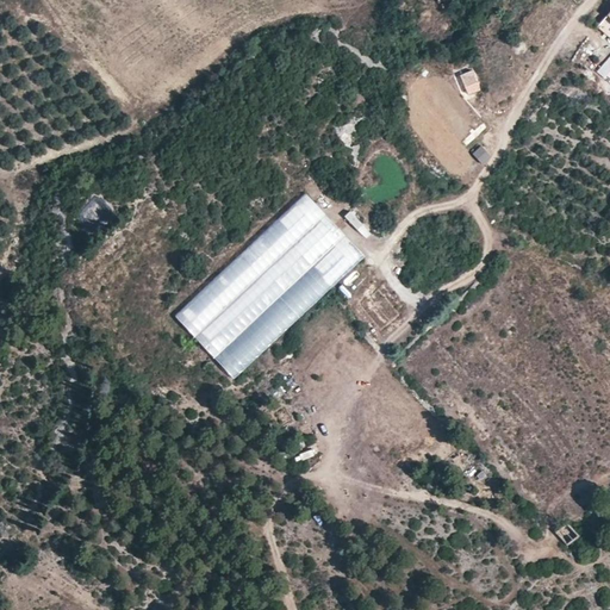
[(609,11),(596,26),(609,38),(609,11)]
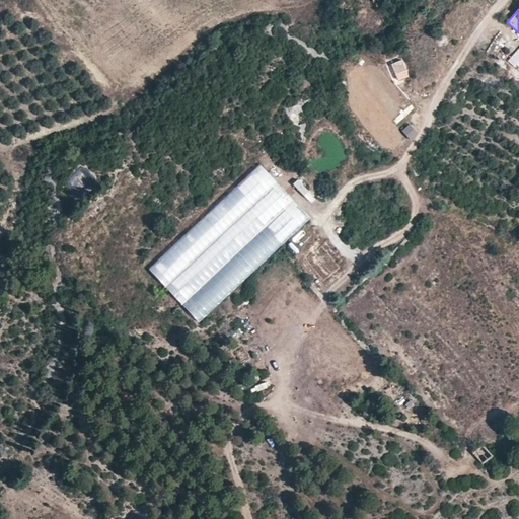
[(391,64),(398,80),(409,75),(401,59),(391,64)]
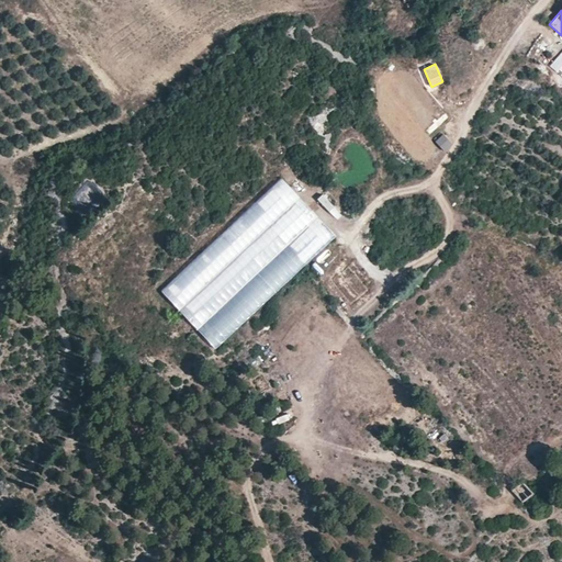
[(449,119),(398,68),(382,83),(433,135),(449,119)]
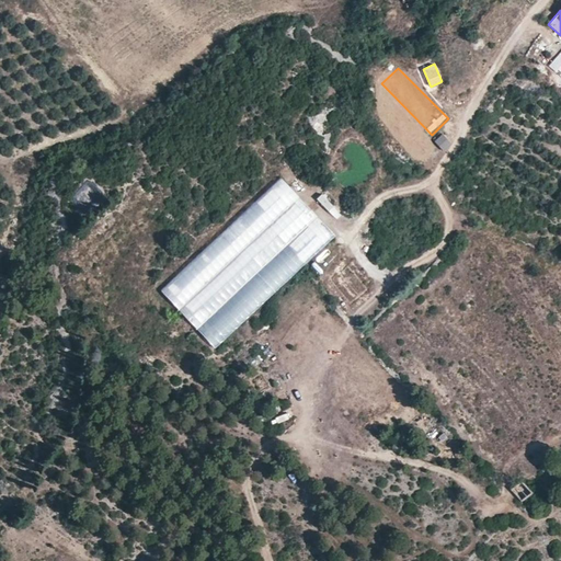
[(434,142),(443,152),(451,145),(443,135),(434,142)]
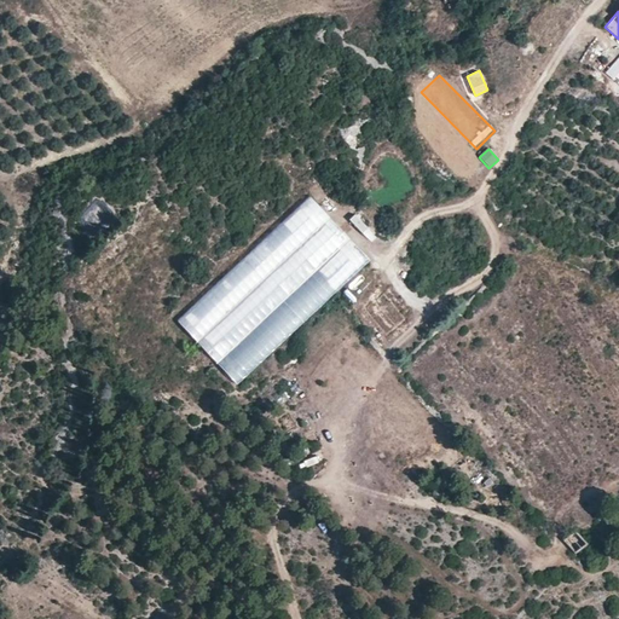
[(366,261),(307,200),(181,318),(241,380),(366,261)]
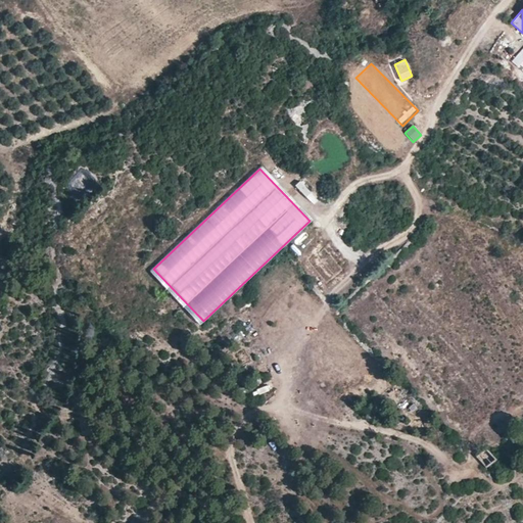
[(306,197),(312,192),(300,182),(295,186),(306,197)]
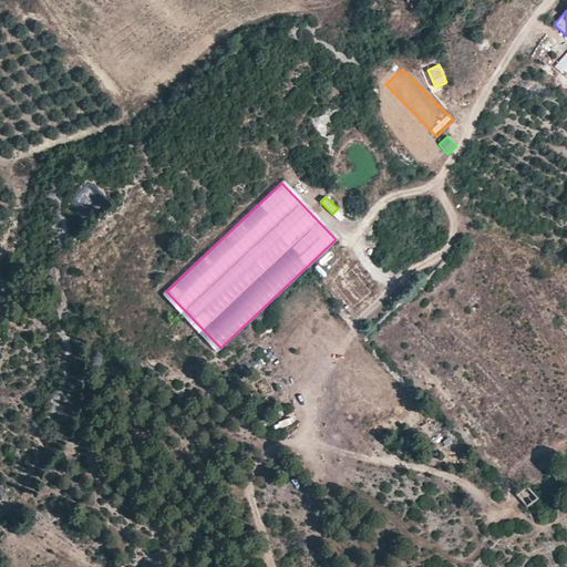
[(527,507),(539,497),(527,485),(516,494),(527,507)]
